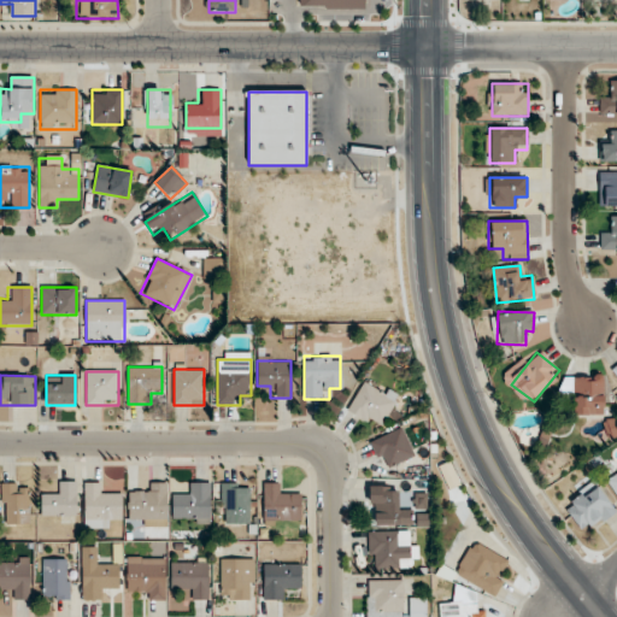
[(604,377),(574,377),(574,416),(604,416),(604,377)]
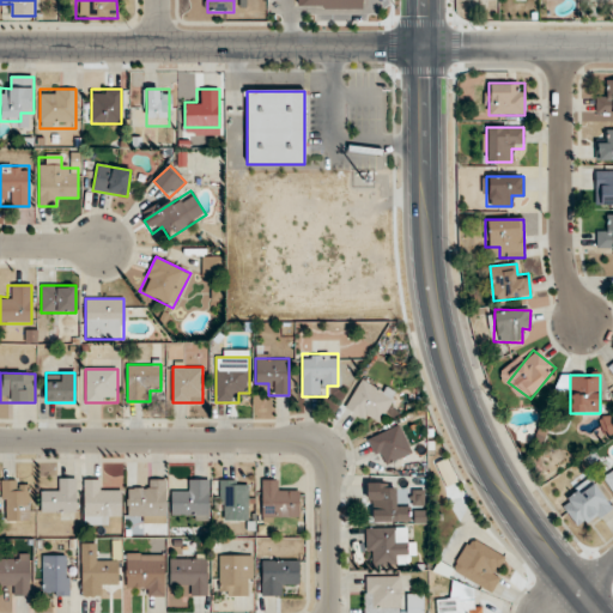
[(346,410),(378,426),(396,393),(363,376),(346,410)]
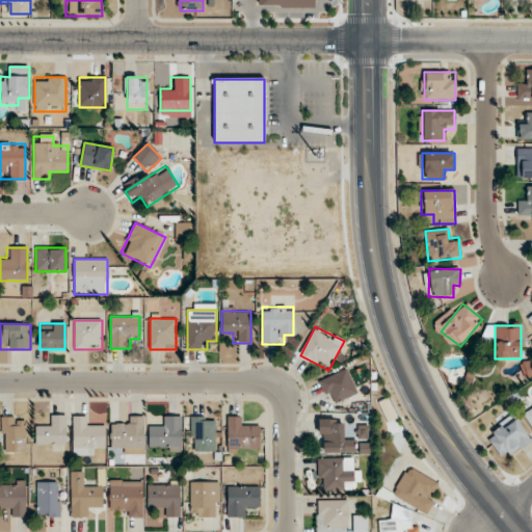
[(355,396),(349,371),(320,378),(327,403),(355,396)]
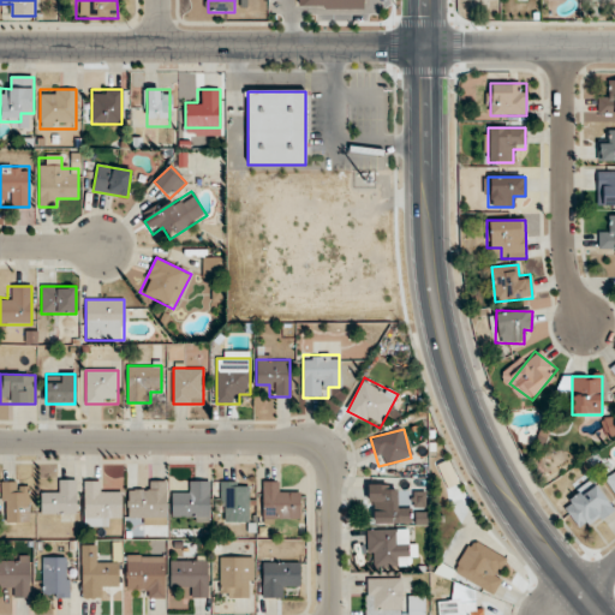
[(76,481),(54,481),(54,493),(41,493),(41,518),(76,518),(76,481)]
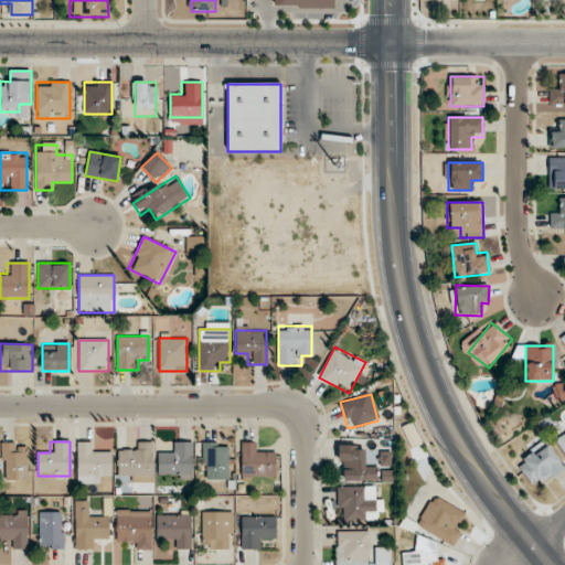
[(515,462),(535,489),(564,468),(545,441),(515,462)]
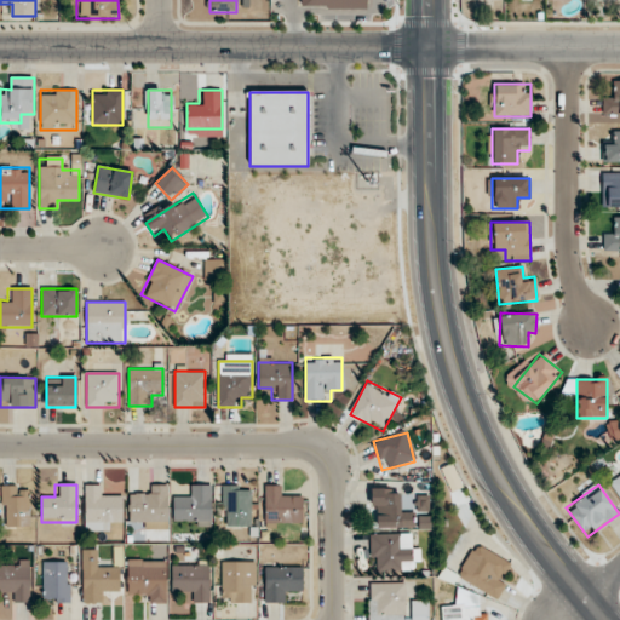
[(3,528),(30,528),(30,486),(3,486),(3,528)]
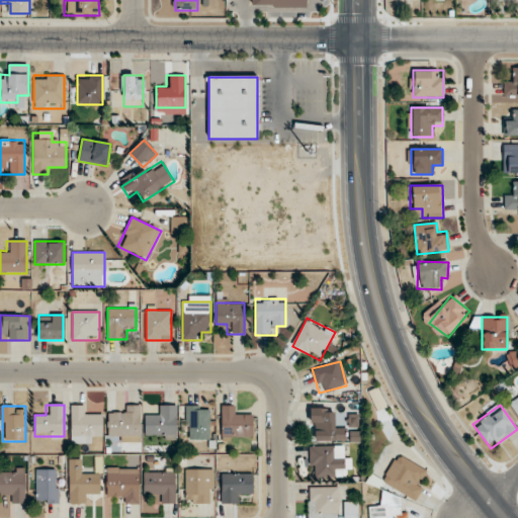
[(71,443),(93,443),(93,436),(102,436),(102,415),(85,415),(85,406),(71,406),(71,443)]
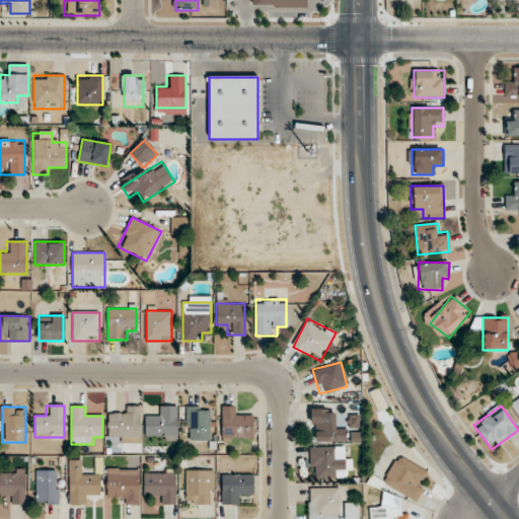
[(141,444),(141,406),(125,406),(125,416),(107,416),(107,435),(119,435),(119,444),(141,444)]
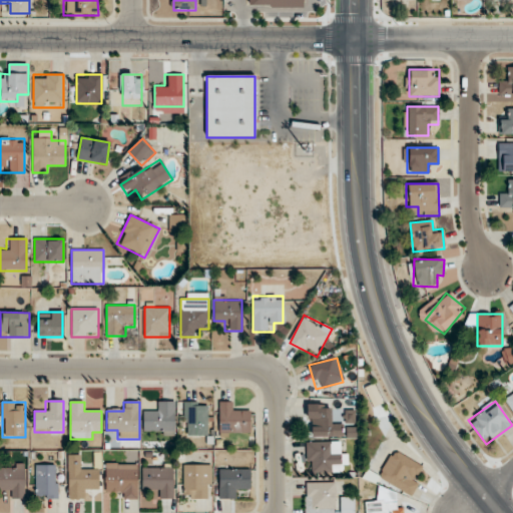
[(175,402),(153,402),(153,412),(143,412),(143,435),(174,436),(175,402)]
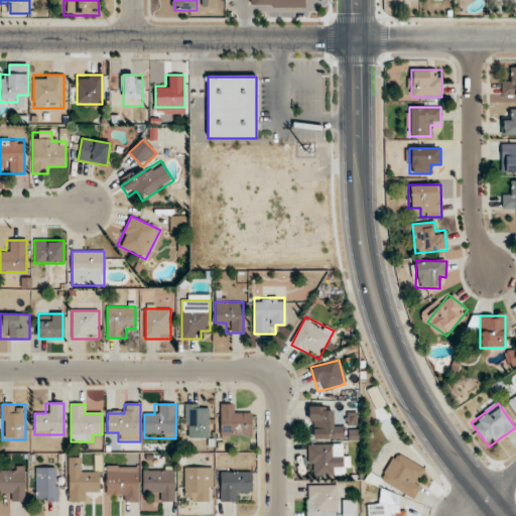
[(184,404),(184,438),(209,438),(209,404),(184,404)]
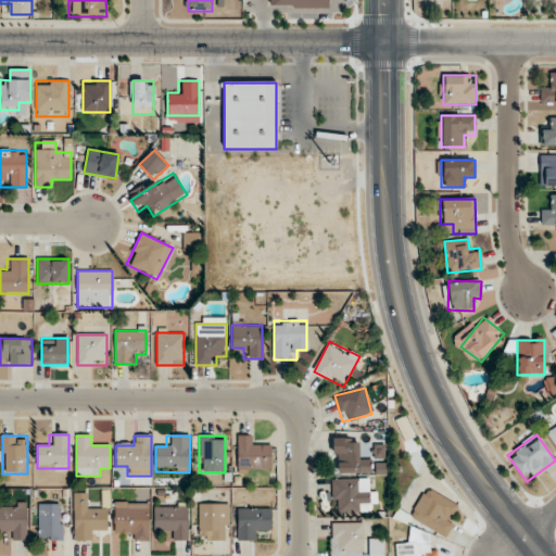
[(332,439),(332,474),(373,474),(373,460),(359,460),(359,439),(332,439)]
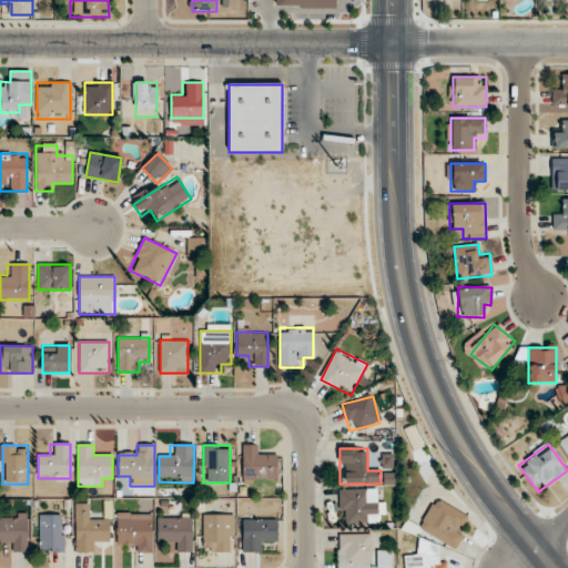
[(340,489),(340,525),(381,525),(381,489),(340,489)]
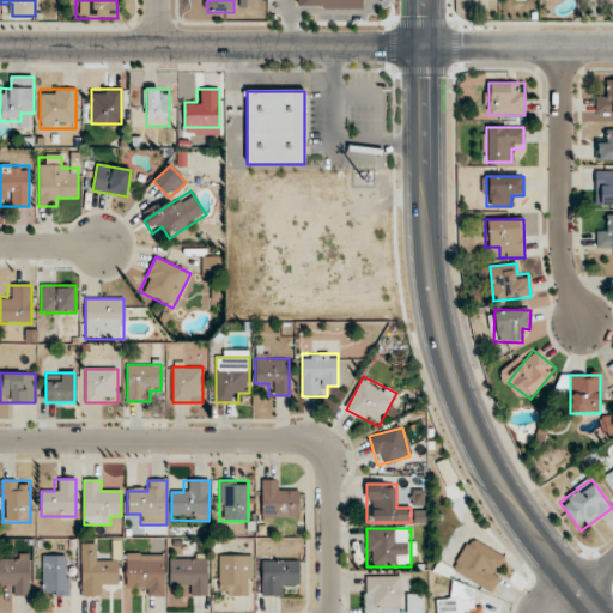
[(509,558),(468,538),(450,572),(491,593),(509,558)]
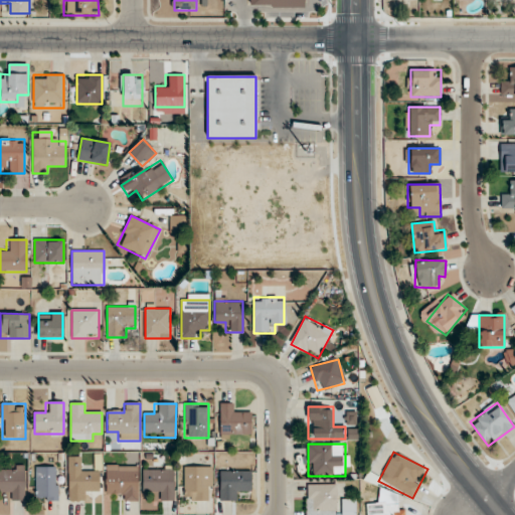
[(68,502),(89,502),(89,491),(99,491),(99,471),(79,471),(79,455),(68,455),(68,502)]
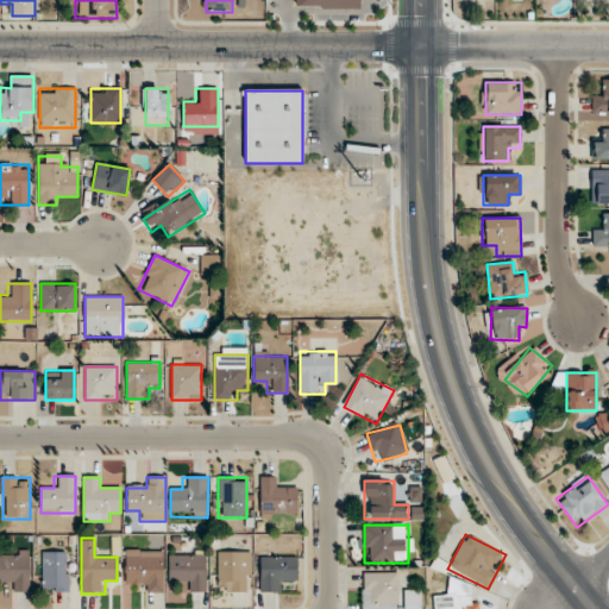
[(163,551),(125,551),(125,581),(137,581),(137,592),(163,592),(163,551)]
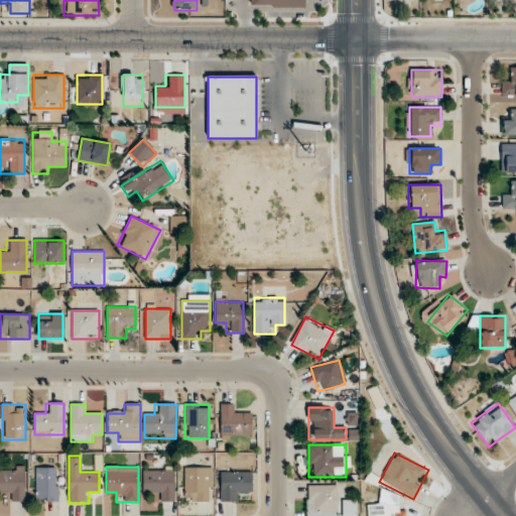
[(0,492),(5,492),(5,501),(24,501),(24,469),(0,468),(0,492)]
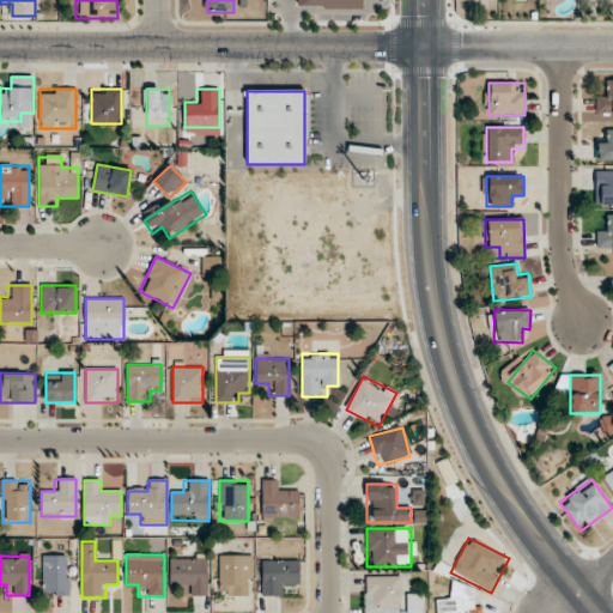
[(243,596),(243,584),(254,584),(254,556),(219,556),(218,596),(243,596)]
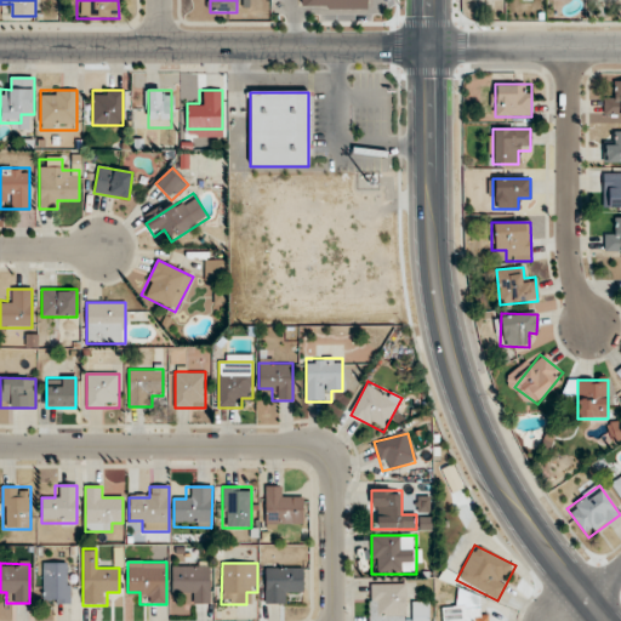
[(43,564),(43,604),(69,604),(69,564),(43,564)]
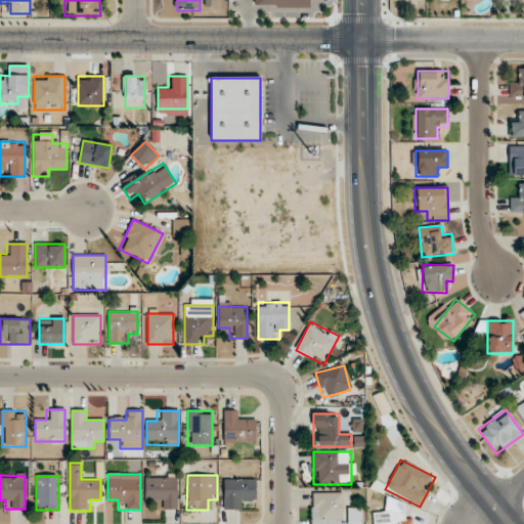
[(145,501),(159,501),(159,509),(177,509),(177,478),(145,478),(145,501)]
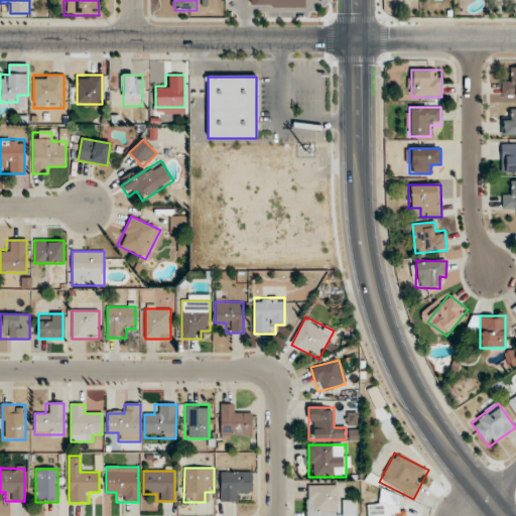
[(240,503),(240,492),(251,492),(251,472),(220,472),(220,503),(240,503)]
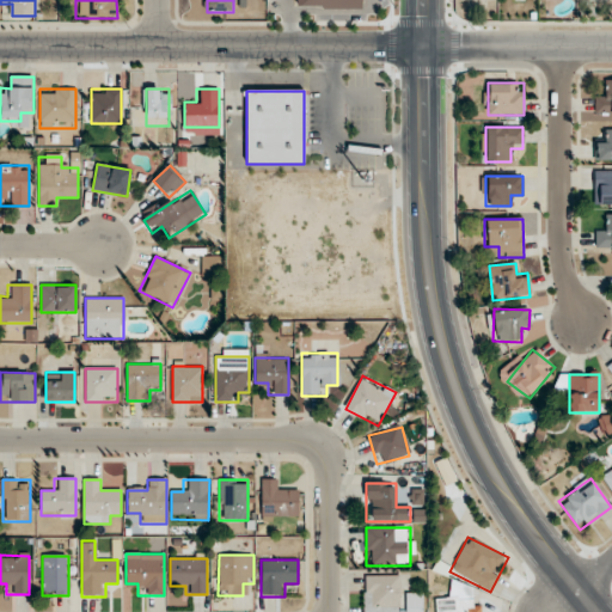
[(363,611),(399,611),(399,575),(363,575),(363,611)]
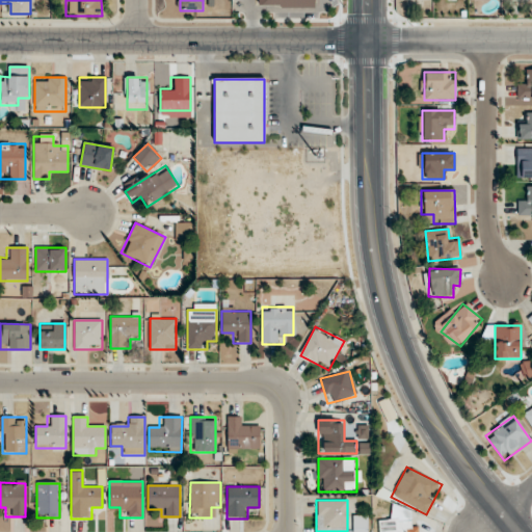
[(421,531),(421,529),(413,529),(413,519),(379,520),(379,531),(421,531)]
